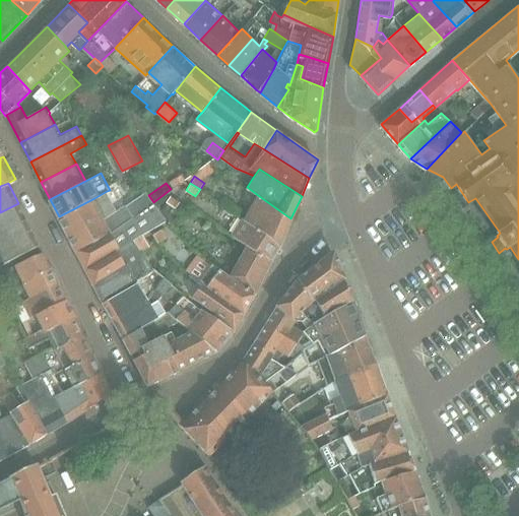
[(117,209),(107,191),(94,198),(59,216),(76,250),(112,231),(132,216),(126,203),(117,209)]
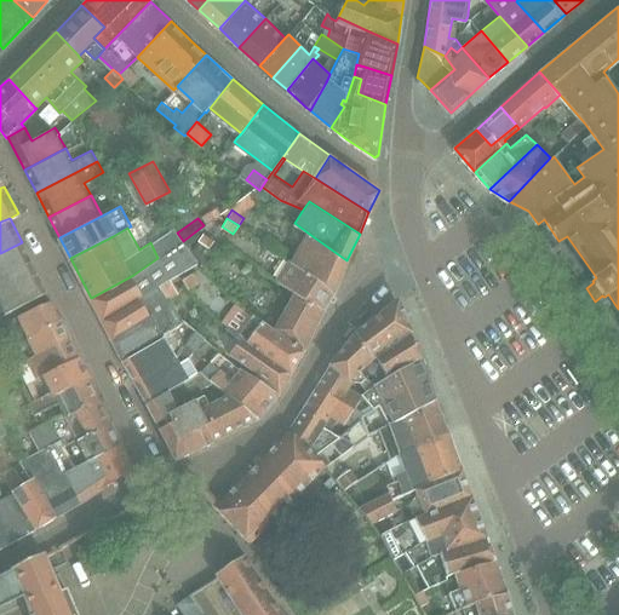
[(204,233),(199,239),(210,246),(215,240),(204,233)]
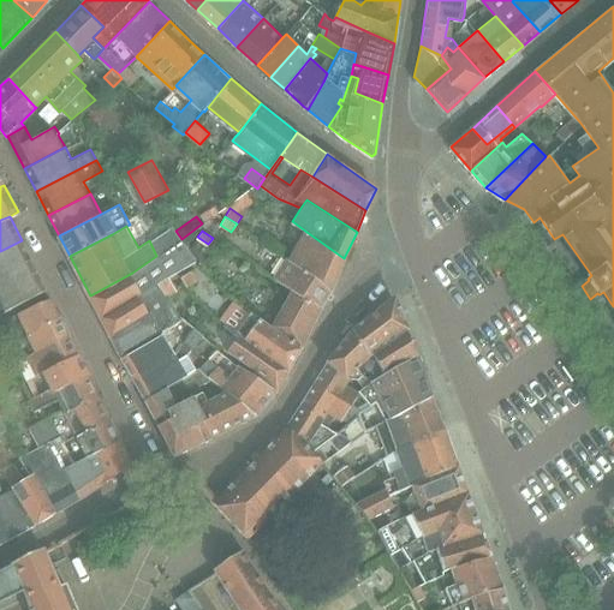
[(344,258),(307,232),(287,258),(332,289),(344,258)]
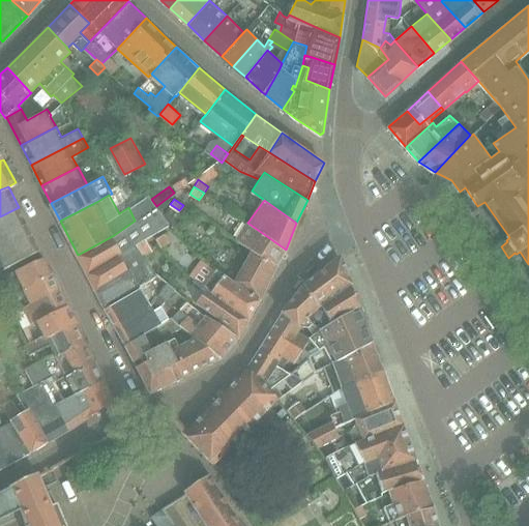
[(170,224),(156,206),(135,221),(114,235),(78,255),(87,272),(137,244),(147,239),(146,237),(170,224)]
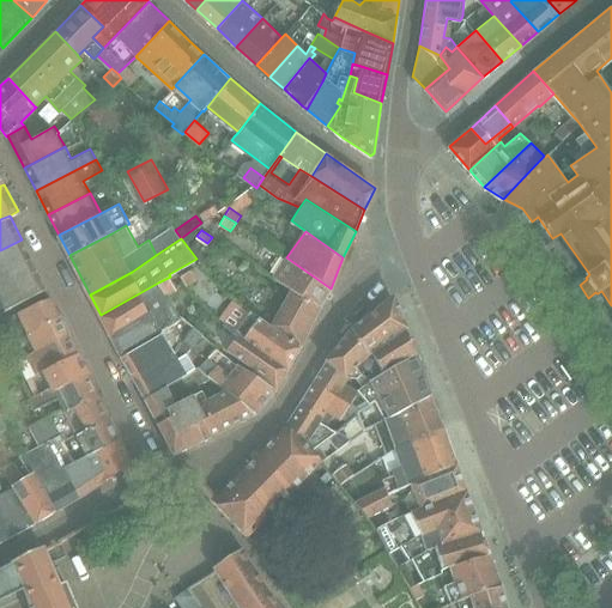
[(0,280),(34,263),(22,239),(0,250),(0,280)]
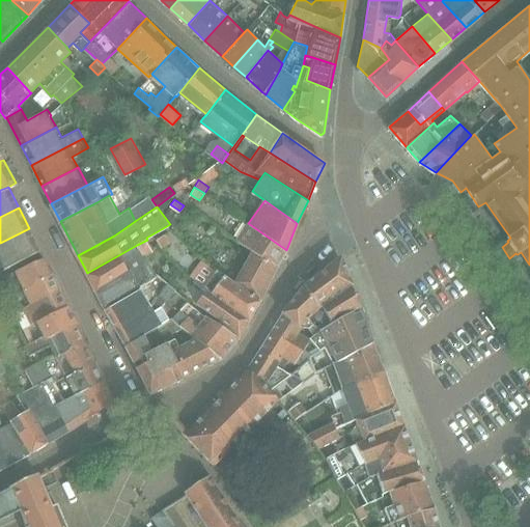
[(236,237),(254,248),(276,266),(286,250),(248,223),(245,221),(236,237)]
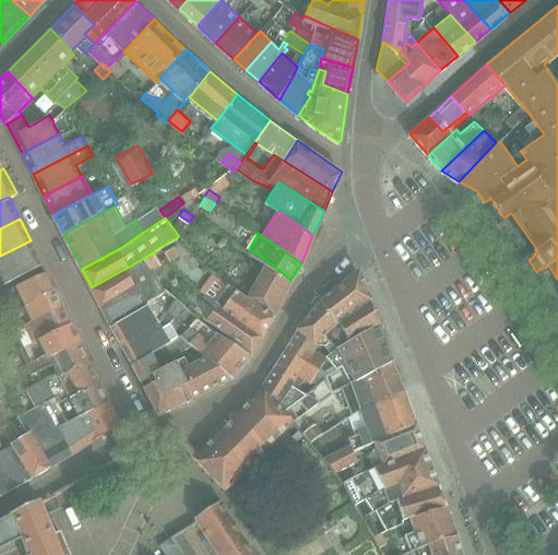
[(43,262),(31,240),(0,256),(0,268),(7,281),(43,262)]
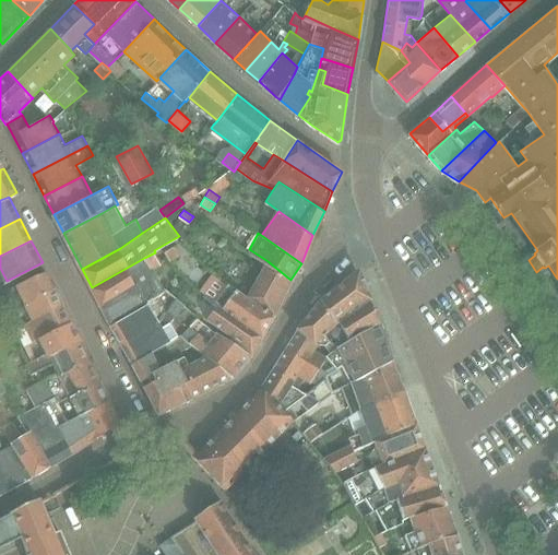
[(175,245),(165,250),(170,259),(180,254),(175,245)]
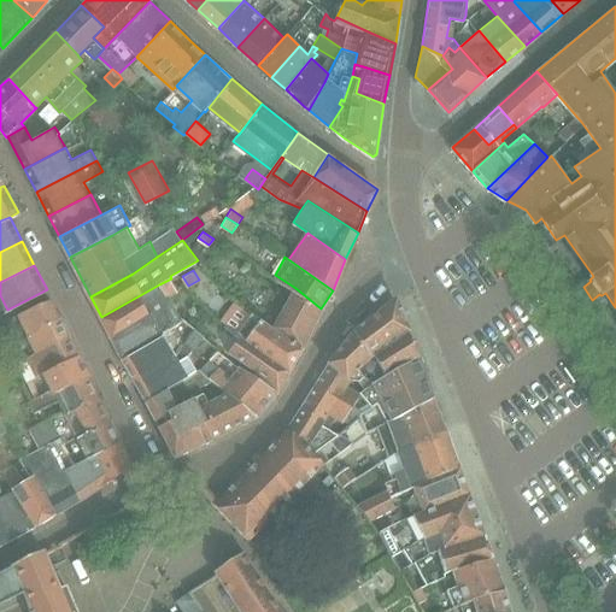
[(179,290),(171,278),(159,284),(168,296),(179,290)]
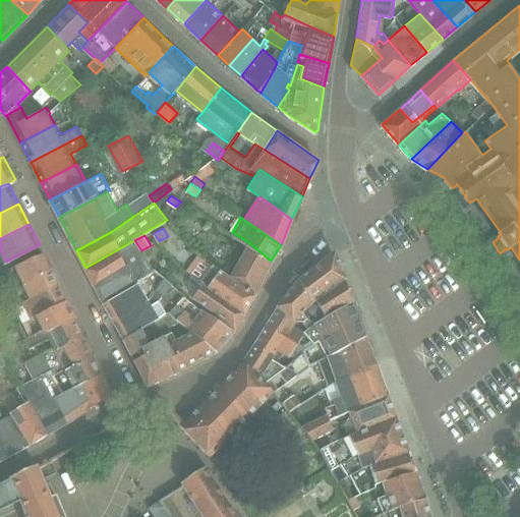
[(146,256),(141,250),(134,240),(85,268),(94,285),(146,256)]
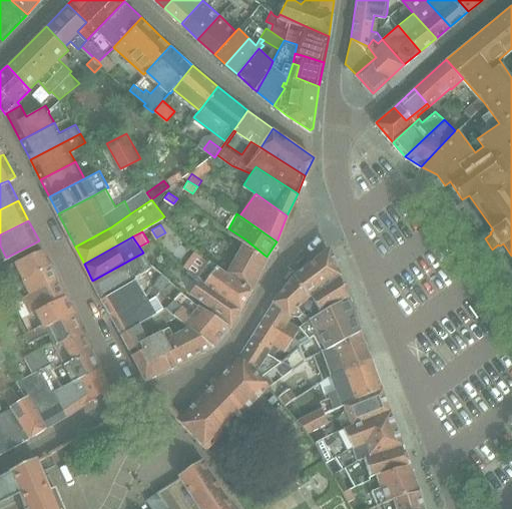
[(267,257),(245,239),(226,272),(250,290),(267,257)]
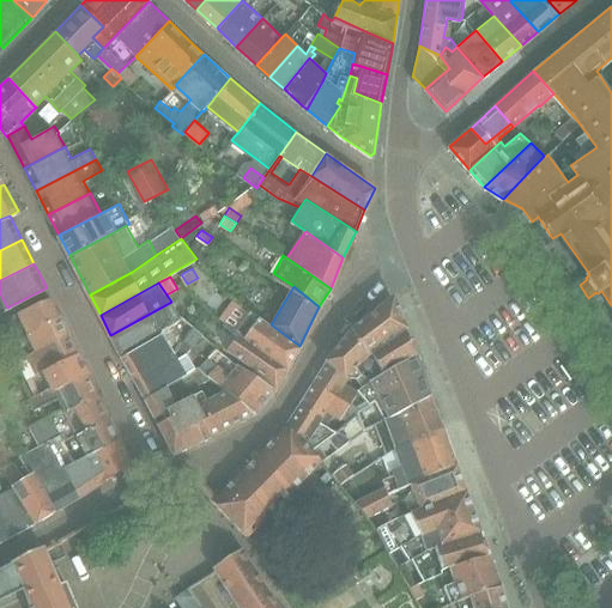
[(405,326),(393,295),(382,303),(368,315),(358,322),(352,328),(370,352),(405,326)]
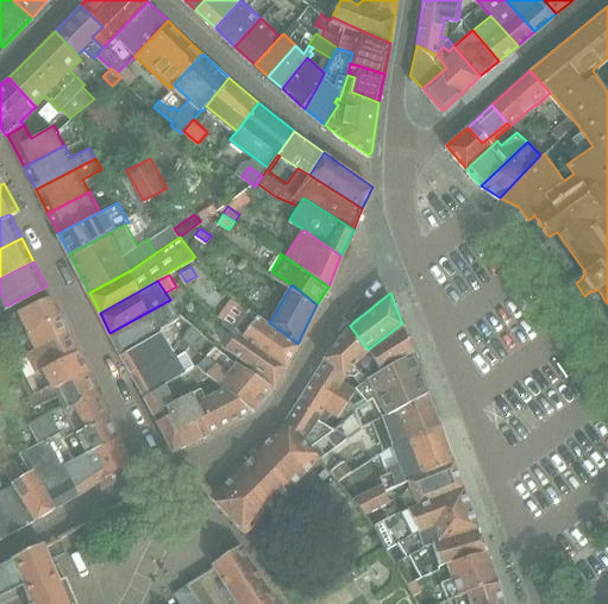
[(60,312),(50,294),(16,309),(25,328),(60,312)]
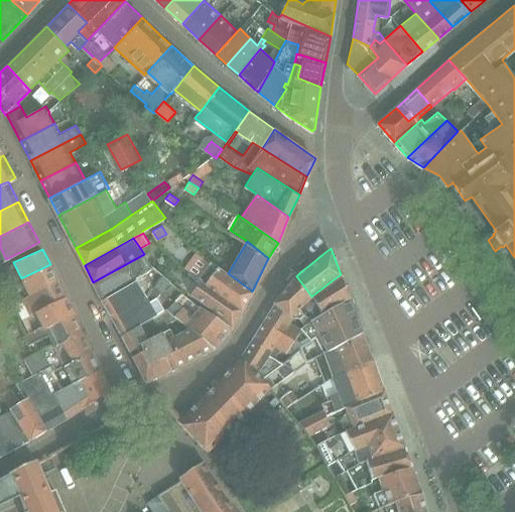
[(152,267),(144,254),(93,282),(102,299),(138,278),(147,272),(152,267)]
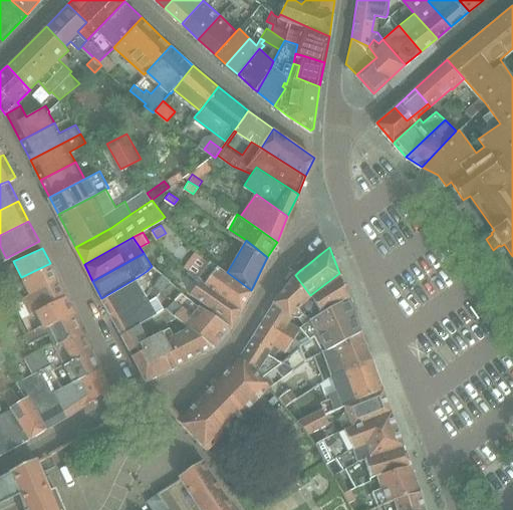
[(211,260),(201,279),(240,310),(251,290),(227,272),(211,260)]
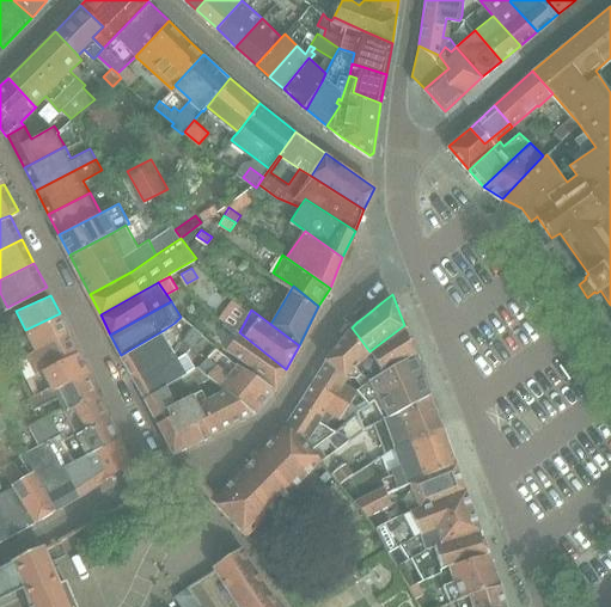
[(68,331),(60,313),(25,330),(30,339),(35,348),(68,331)]
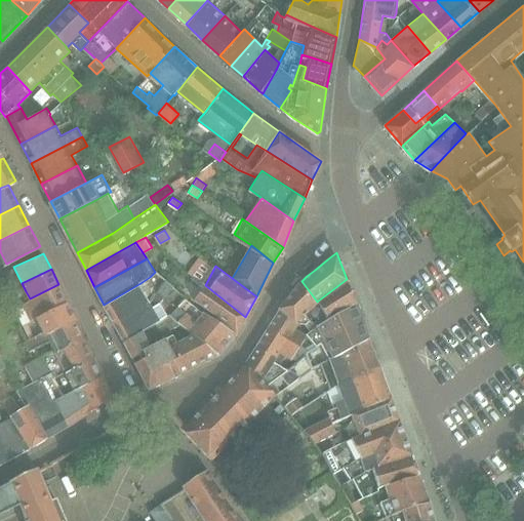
[(165,277),(157,270),(155,272),(150,277),(160,285),(165,277)]
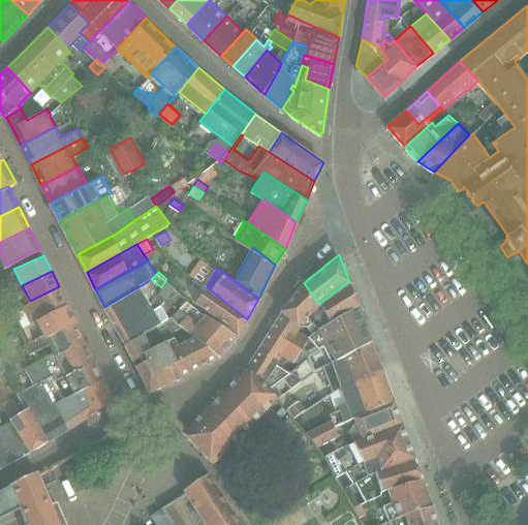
[(176,286),(166,279),(161,287),(168,295),(176,286)]
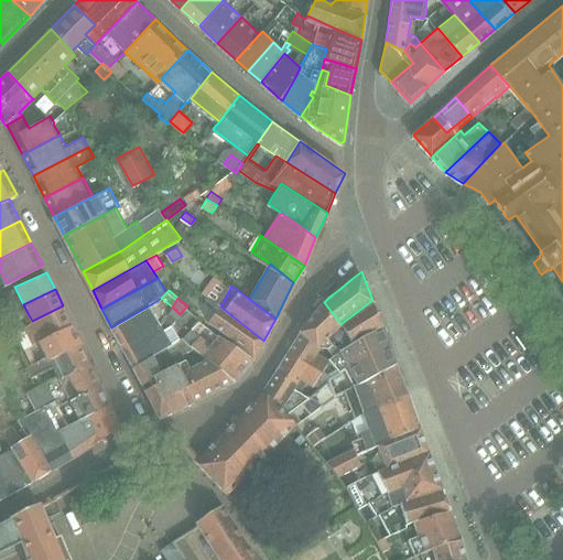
[(383,326),(372,300),(340,324),(327,336),(332,342),(327,346),(334,354),(383,326)]
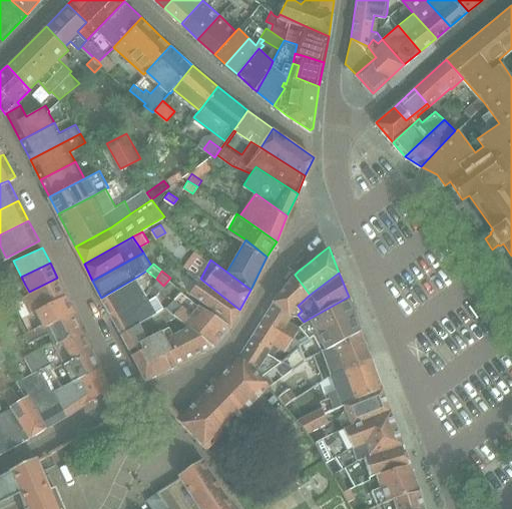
[(310,295),(295,275),(274,301),(290,314),(287,320),(298,327),(304,322),(298,315),(302,311),(298,306),(310,295)]
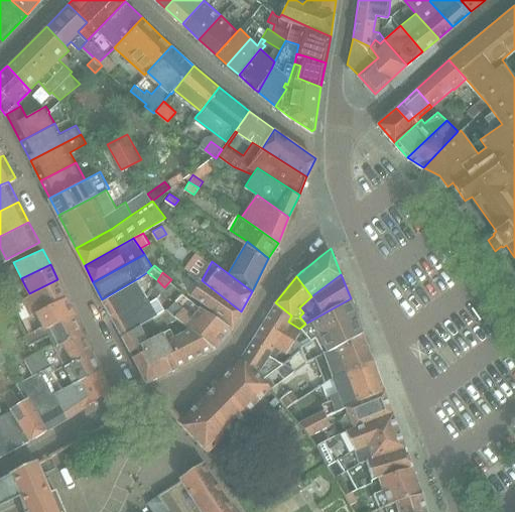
[(147,296),(138,278),(102,299),(112,316),(147,296)]
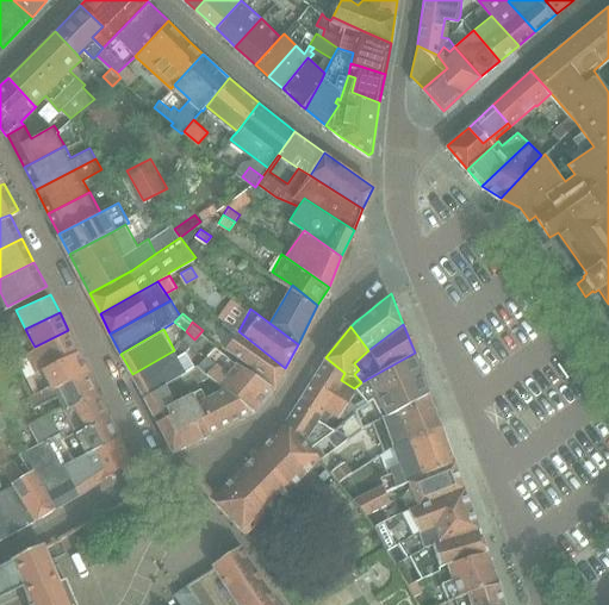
[(78,350),(68,330),(35,347),(26,351),(26,353),(18,357),(26,374),(44,367),(78,350)]
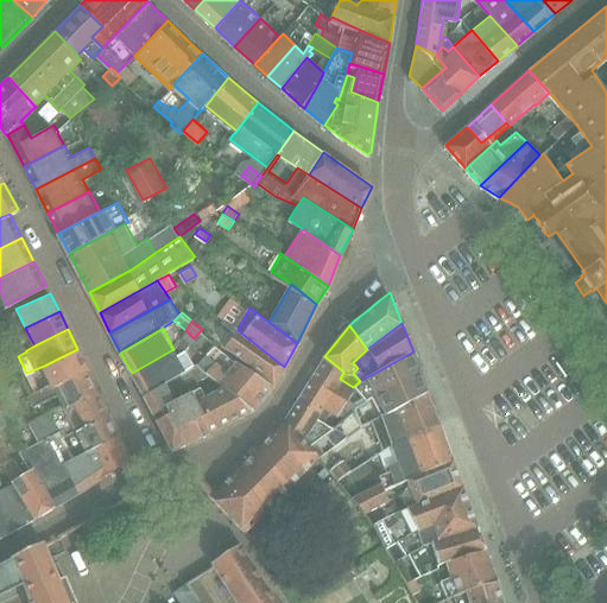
[(284,367),(238,330),(227,346),(248,362),(247,365),(273,386),(284,367)]
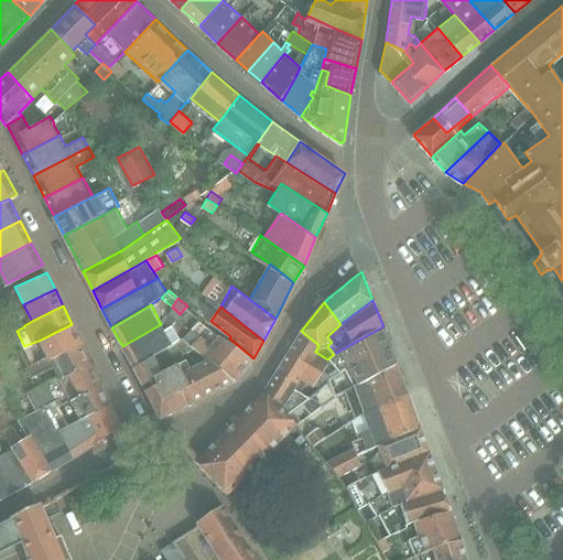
[(171,323),(163,327),(161,324),(122,346),(133,366),(153,354),(180,337),(171,323)]
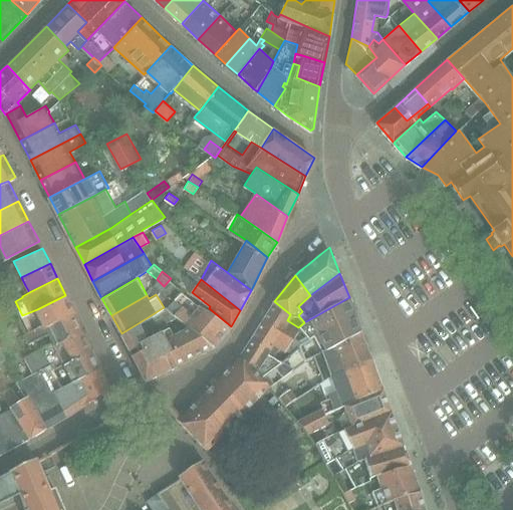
[(74,312),(65,295),(37,309),(44,323),(46,326),(74,312)]
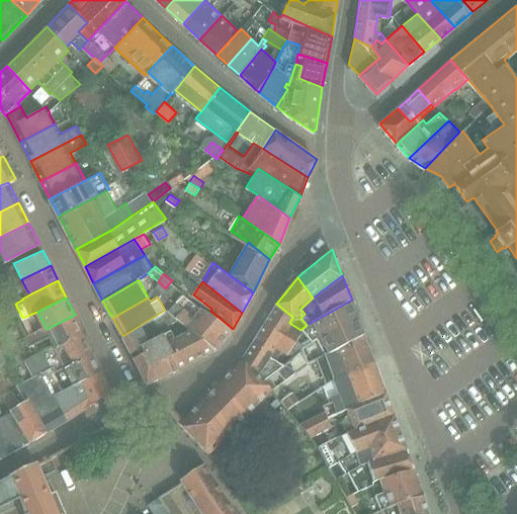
[(358,317),(352,300),(307,325),(300,330),(310,339),(321,334),(329,349),(363,334),(358,317)]
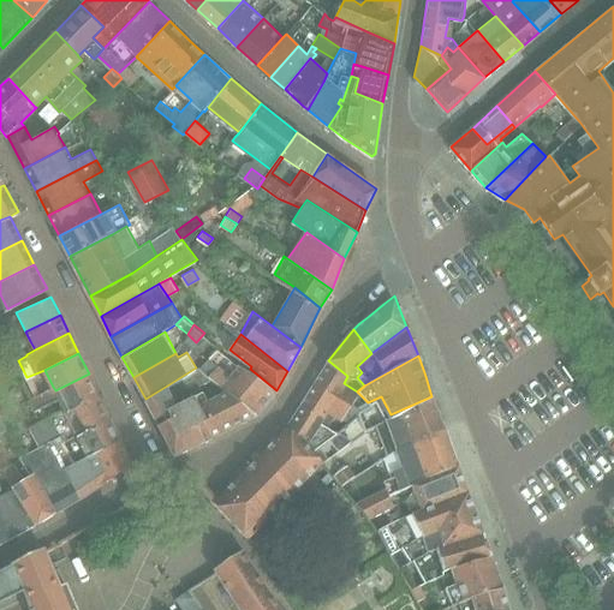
[(218,366),(209,358),(201,369),(209,376),(227,389),(226,390),(257,413),(276,390),(250,369),(236,359),(232,364),(237,366),(230,375),(218,366)]
